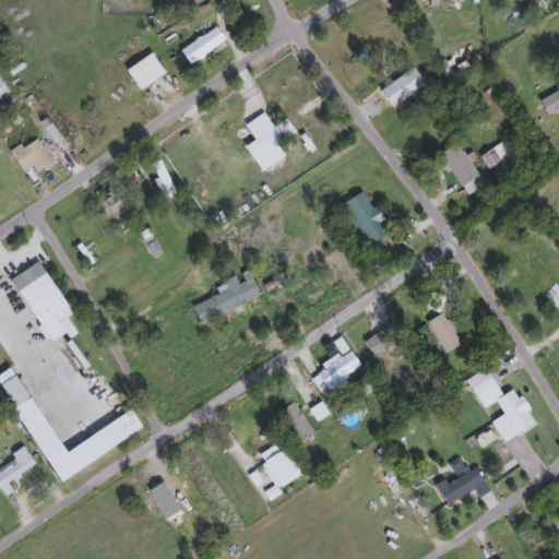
[(190,64),(180,51),(215,26),(225,40),(190,64)]
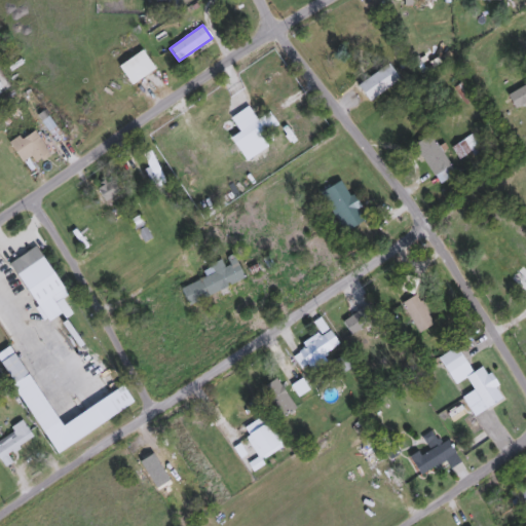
[(132,85),(118,66),(142,50),(155,69),(132,85)]
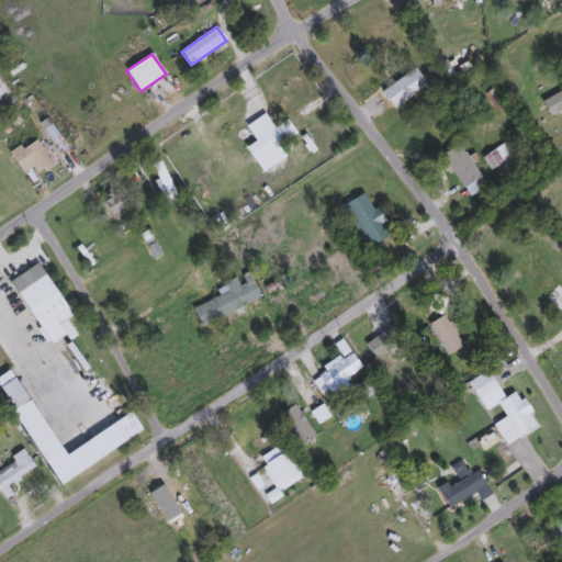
[(382,91),(415,67),(427,85),(395,109),(382,91)]
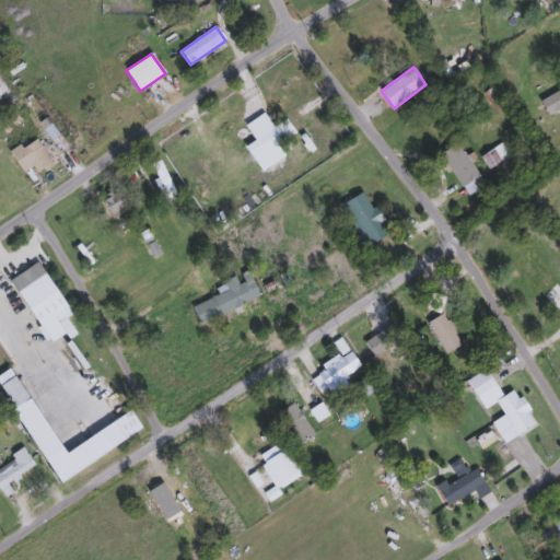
[(559,109),(549,116),(540,101),(559,88),(559,109)]
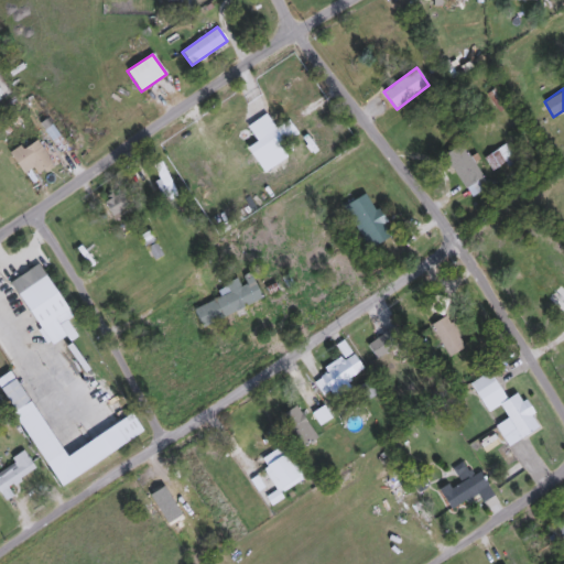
[(53,169),(38,175),(34,167),(21,174),(10,150),(39,137),(53,169)]
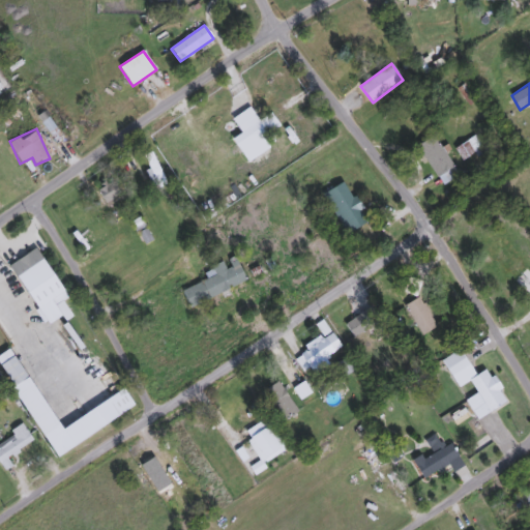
[(459,176),(441,186),(418,145),(435,135),(459,176)]
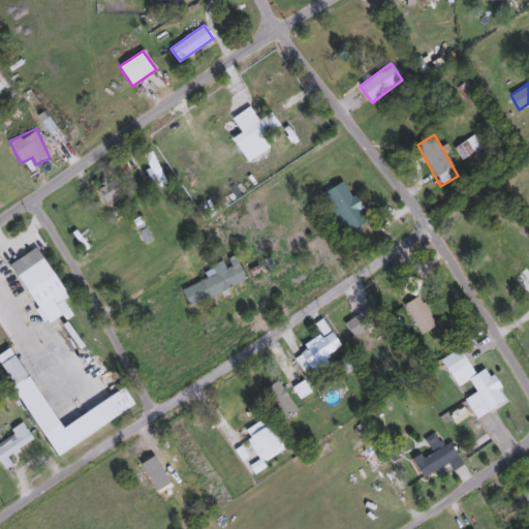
[(142,155),(152,151),(165,183),(155,187),(142,155)]
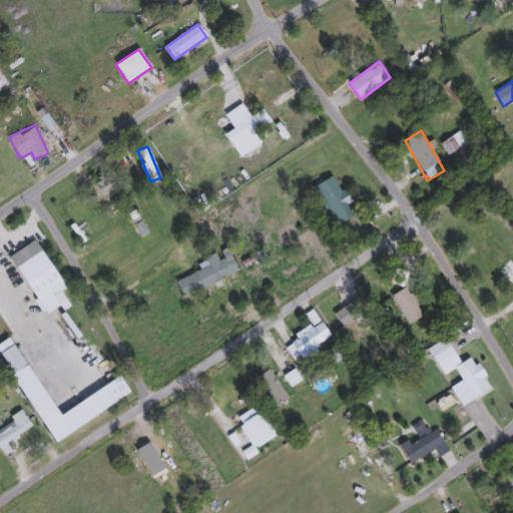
[(341,223),(317,186),(332,176),(356,214),(341,223)]
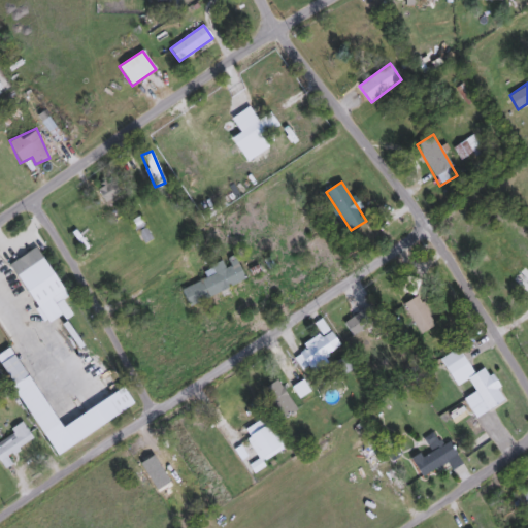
[(40,255),(67,296),(55,304),(52,299),(38,308),(14,271),(40,255)]
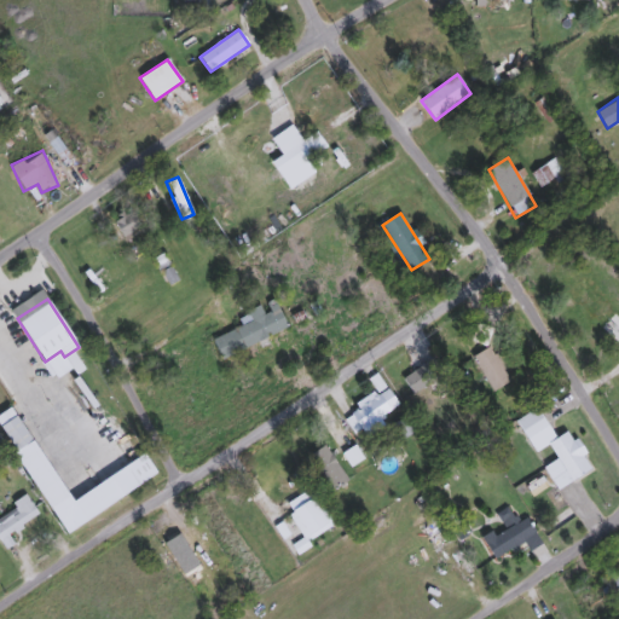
[(238,319),(276,302),(288,328),(270,335),(275,345),(264,351),(259,342),(221,359),(212,340),(242,325),(238,319)]
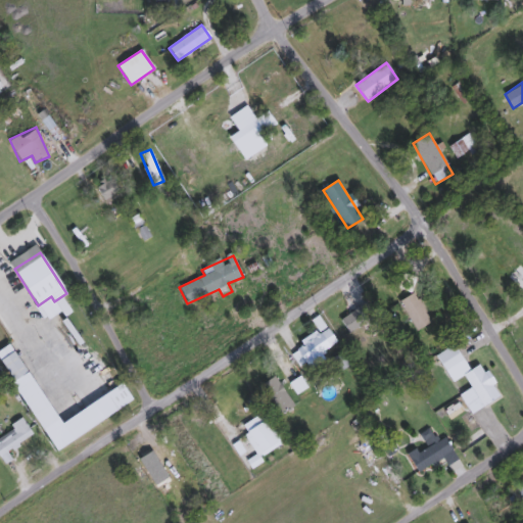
[(418,331),(398,302),(413,293),(432,321),(418,331)]
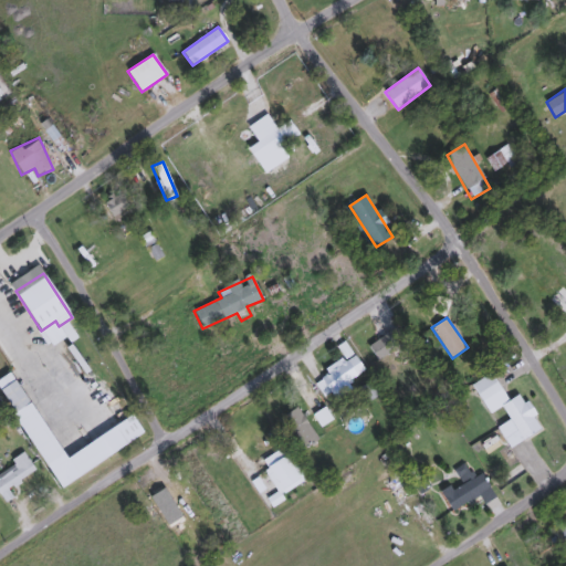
[(379,360),(368,347),(380,338),(390,350),(379,360)]
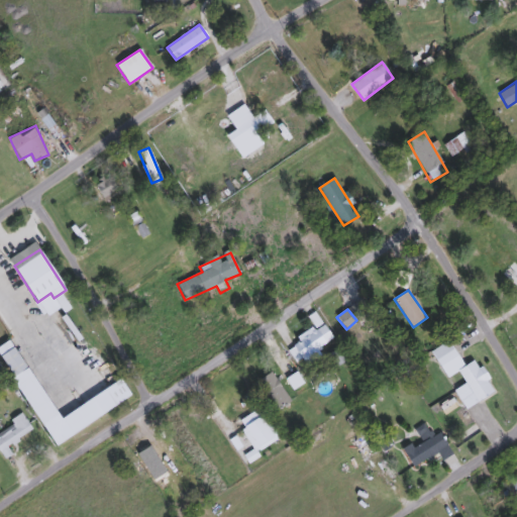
[(297,364),(288,350),(323,324),(333,338),(297,364)]
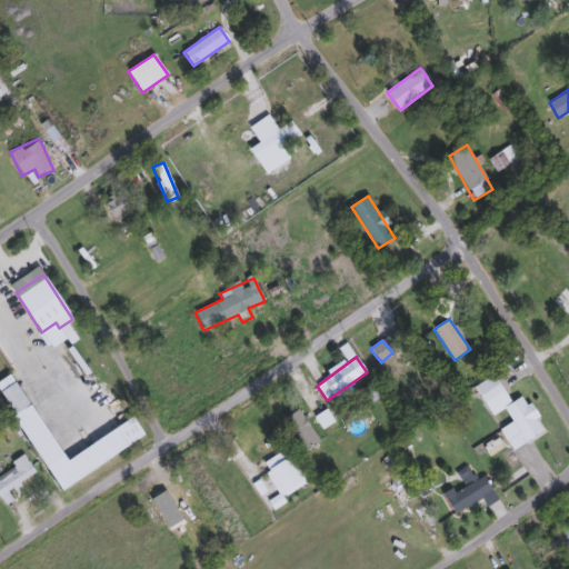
[(510,403),(523,396),(543,429),(523,441),(505,408),(492,416),(473,386),(493,373),(510,403)]
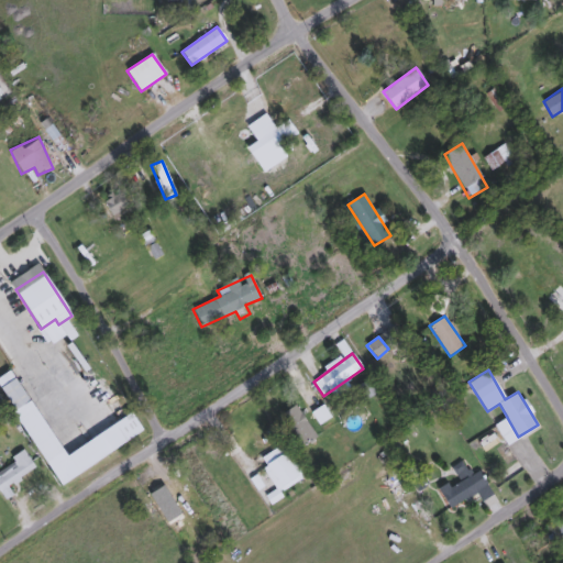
[(19,415),(0,386),(0,378),(11,372),(63,450),(48,460),(19,415)]
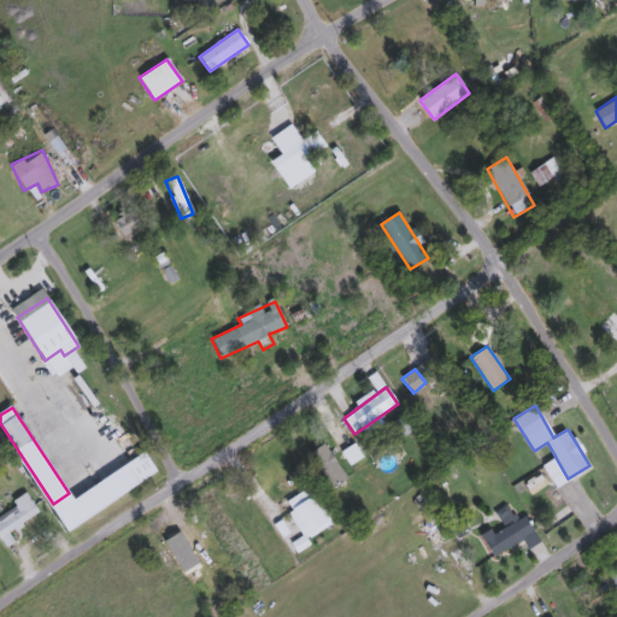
[(309,454),(324,444),(347,479),(331,489),(309,454)]
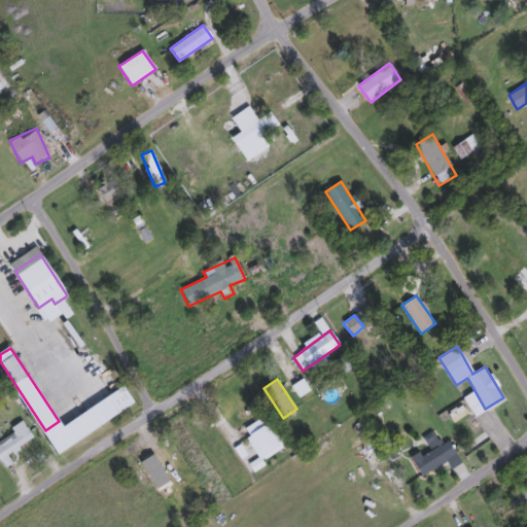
[(0,437),(24,424),(34,441),(0,460),(0,437)]
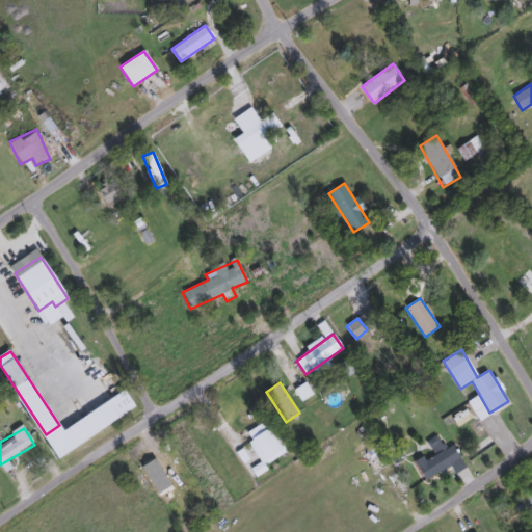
[(455,473),(450,466),(426,481),(417,467),(451,445),(466,467),(455,473)]
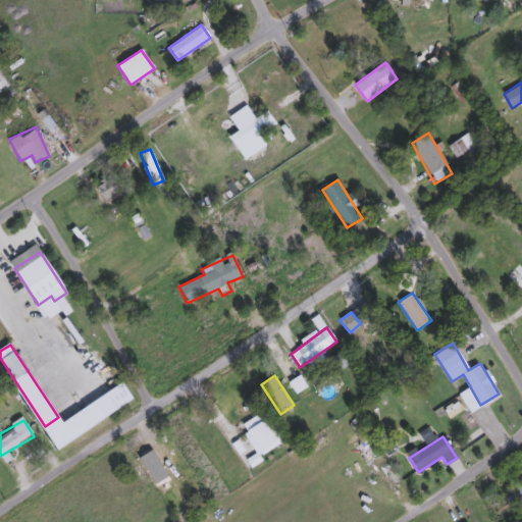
[(511,493),(521,487),(521,507),(519,509),(511,493)]
